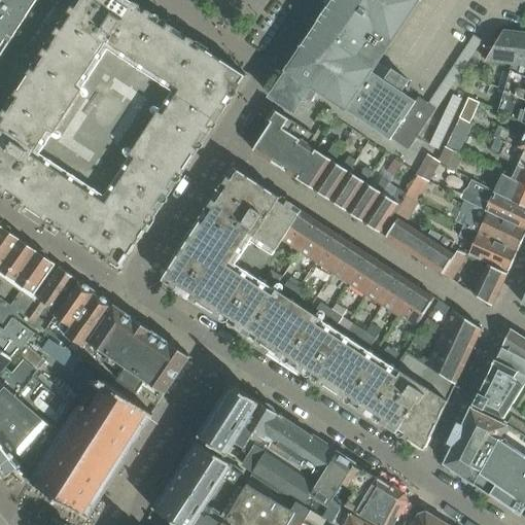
[(74,0),(0,114),(0,189),(118,268),(245,74),(162,21),(129,0),(74,0)]
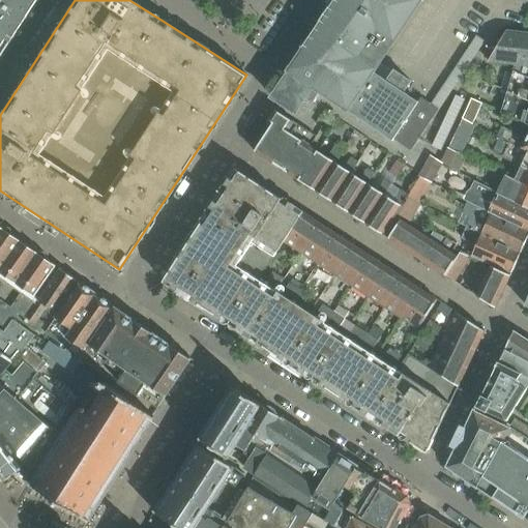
[(0,53),(34,0),(0,0),(0,53)]
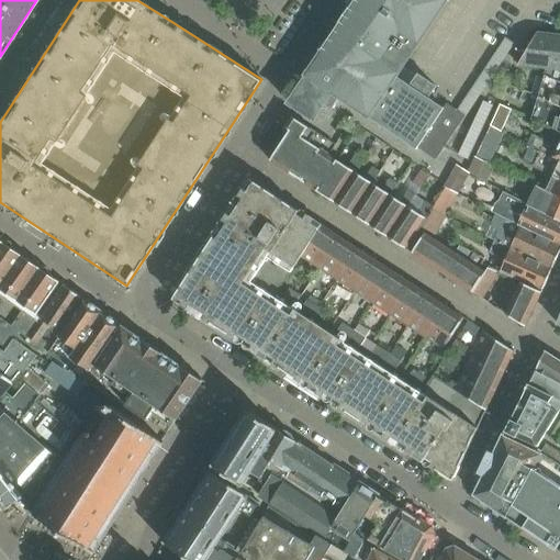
[(321,49),(304,74),(305,75),(287,101),(290,104),(290,103),(312,118),(323,102),(329,107),(337,96),(367,115),(368,115),(415,147),(415,146),(434,159),(441,146),(463,115),(455,109),(445,102),(441,108),(426,97),(429,92),(434,86),(416,74),(409,86),(394,76),(402,64),(445,0),(353,0),(320,48),(321,49)]
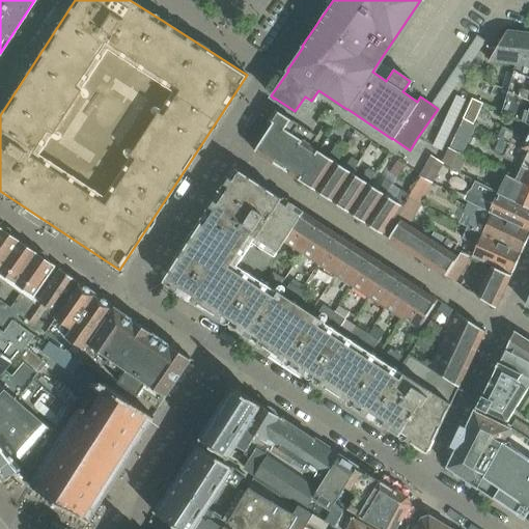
[(528,33),(505,31),(488,60),(514,63),(528,64),(528,33)]
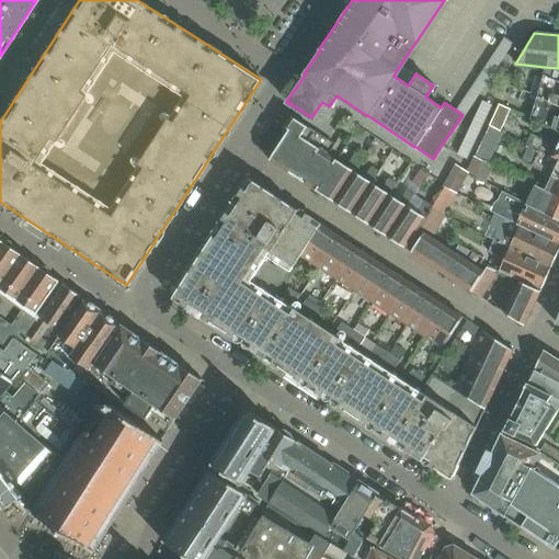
[(502,37),(454,109),(463,115),(441,146),(464,158),(516,47),(502,37)]
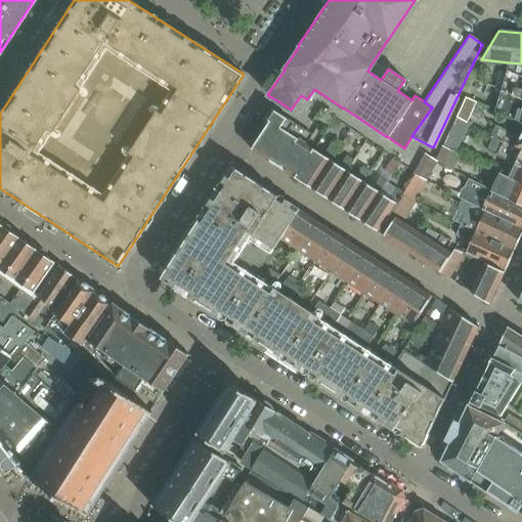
[(521,63),(508,62),(506,69),(521,76),(521,63)]
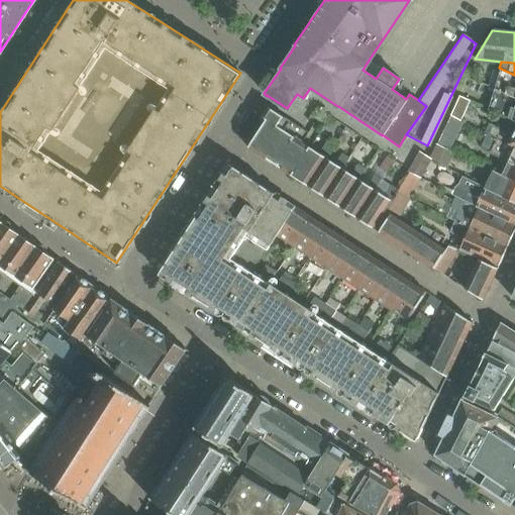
[(493,88),(514,98),(514,75),(499,68),(493,88)]
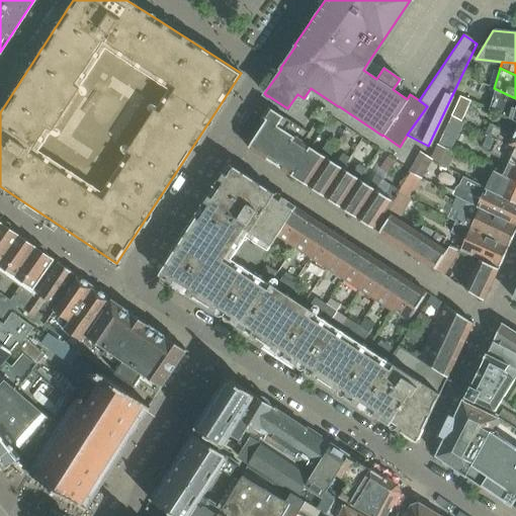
[(515,120),(515,98),(494,88),(488,108),(515,120)]
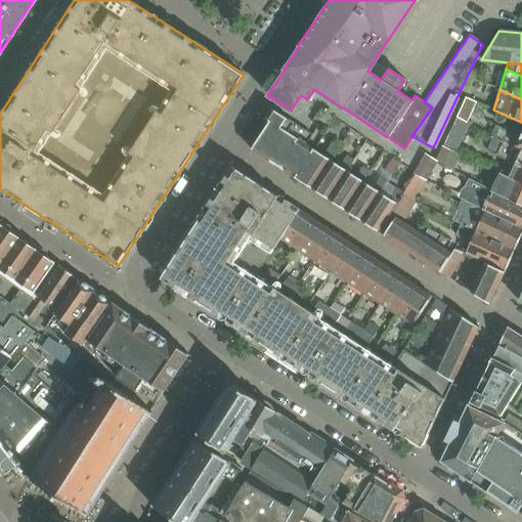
[(311,134),(270,107),(264,118),(268,120),(250,148),(294,177),(312,149),(304,144),(311,134)]
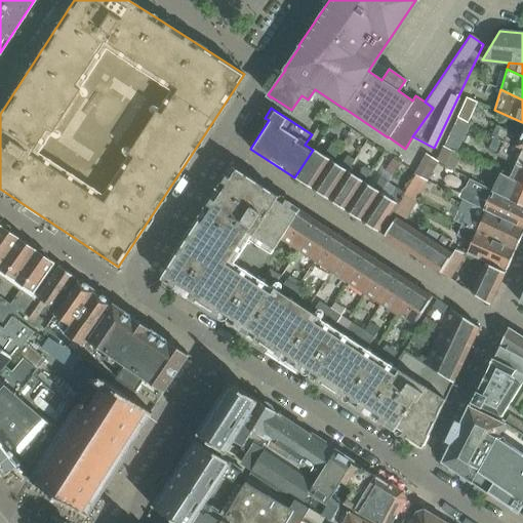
[(522,126),(520,134),(497,124),(492,134),(503,138),(522,148),(522,126)]
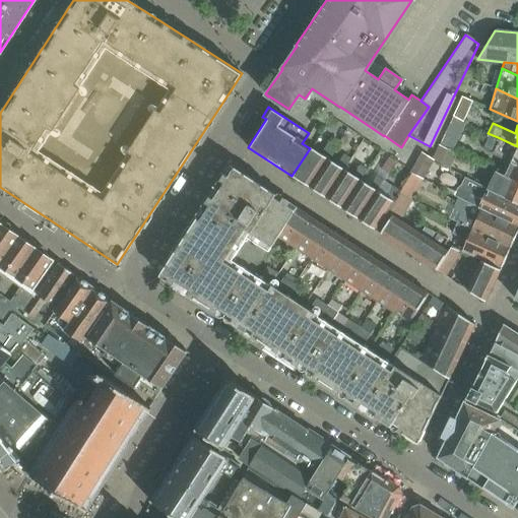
[(517,146),(498,137),(494,147),(513,155),(504,175),(517,182),(517,146)]
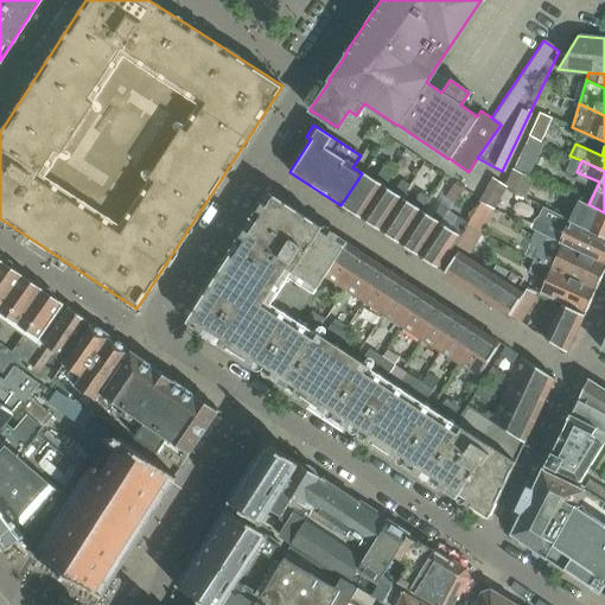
[(341,205),(360,217),(381,185),(362,173),(341,205)]
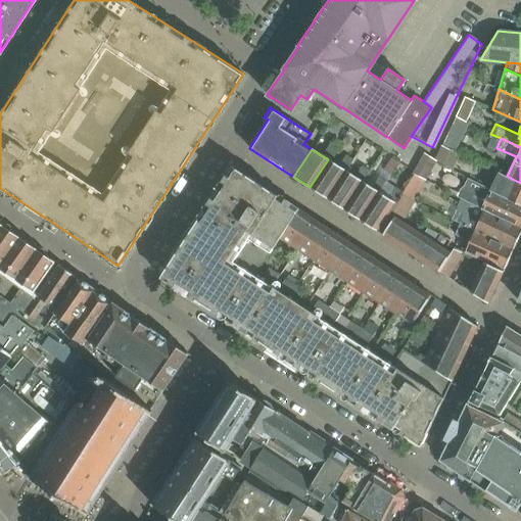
[(310,187),(326,198),(344,171),(328,159),(310,187)]
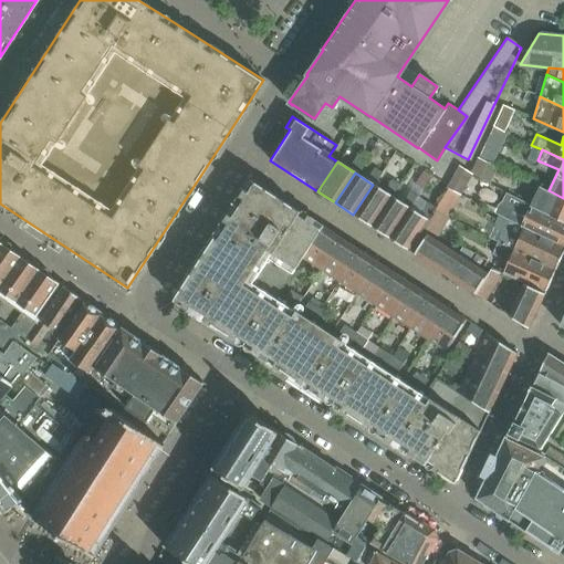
[(173,299),(455,482),(479,430),(261,289),(309,216),(251,178),(173,299)]
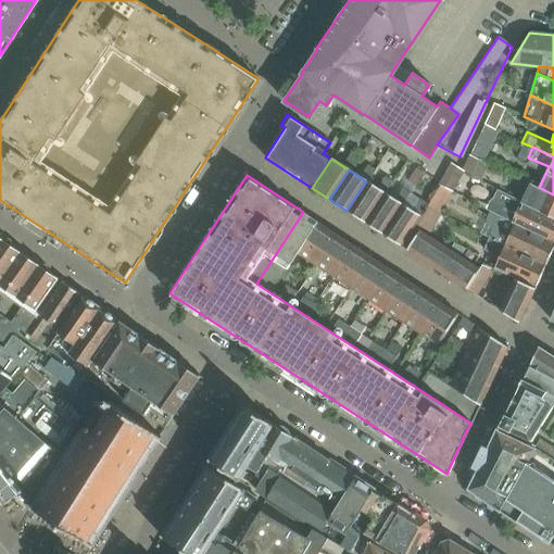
[(553,194),(539,187),(524,177),(514,198),(553,217),(553,194)]
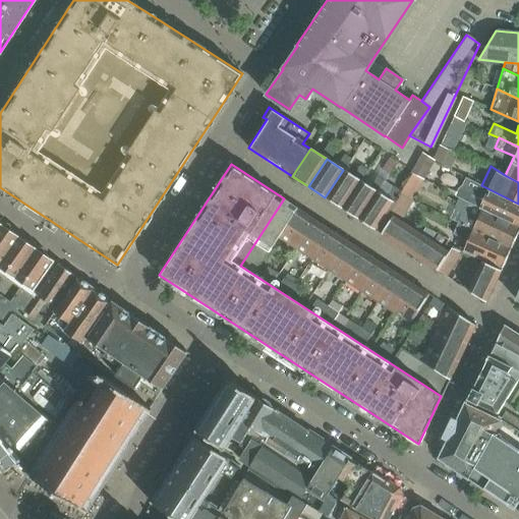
[(325,197),(341,208),(359,180),(343,170),(325,197)]
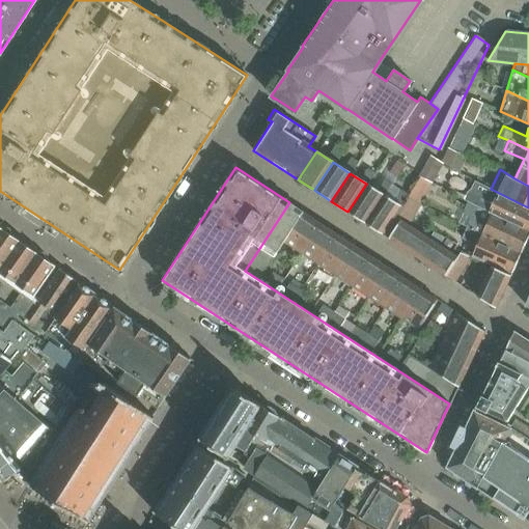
[(528,207),(491,189),(472,179),(470,186),(467,190),(464,197),(467,199),(528,231),(528,230),(528,207)]
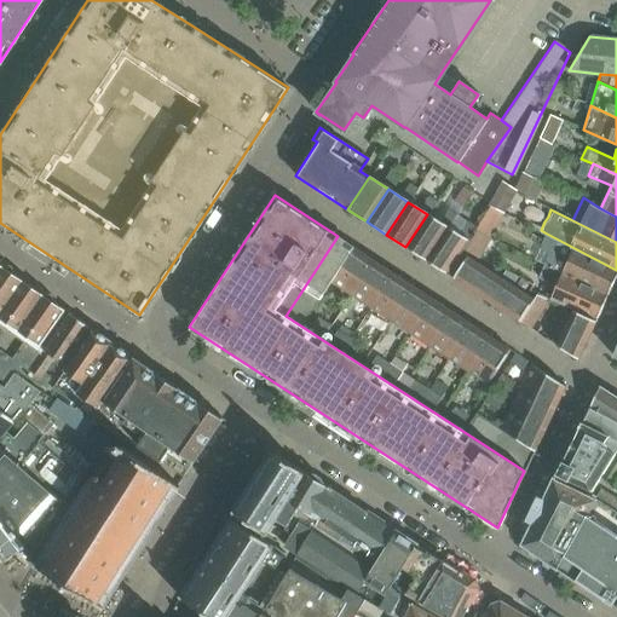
[(405,247),(425,260),(447,228),(427,214),(405,247)]
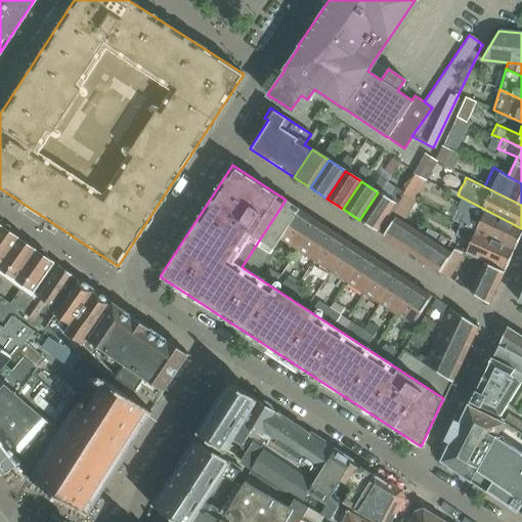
[(378,192),(359,220),(377,230),(395,204),(378,192)]
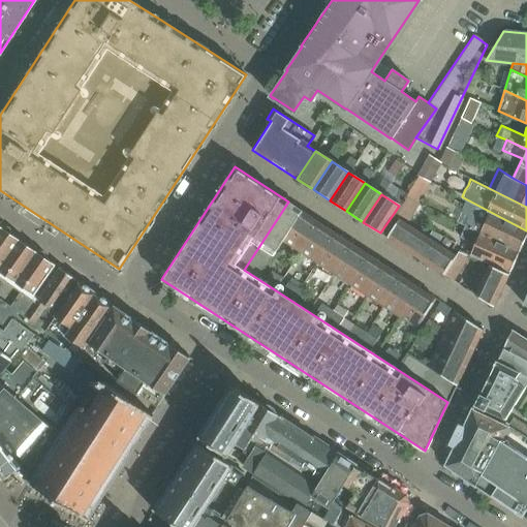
[(526,230),(465,198),(459,209),(460,212),(456,219),(463,224),(518,250),(526,230)]
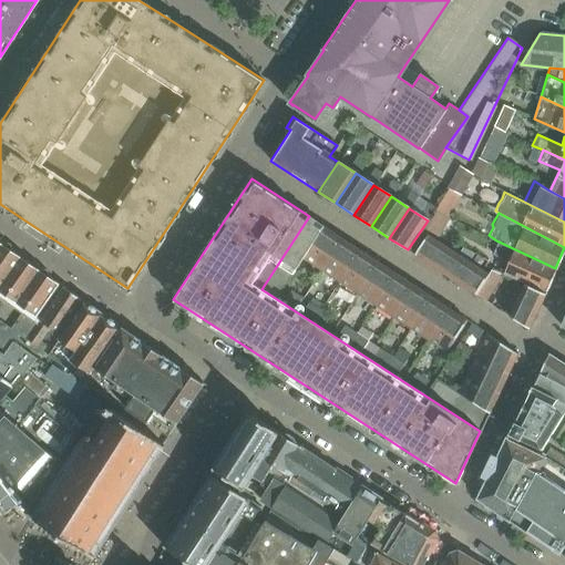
[(302,257),(320,269),(341,238),(322,226),(302,257)]
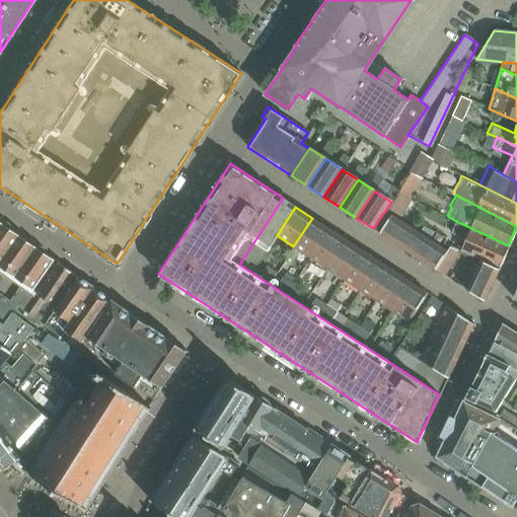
[(418,232),(390,214),(378,232),(405,249),(418,232)]
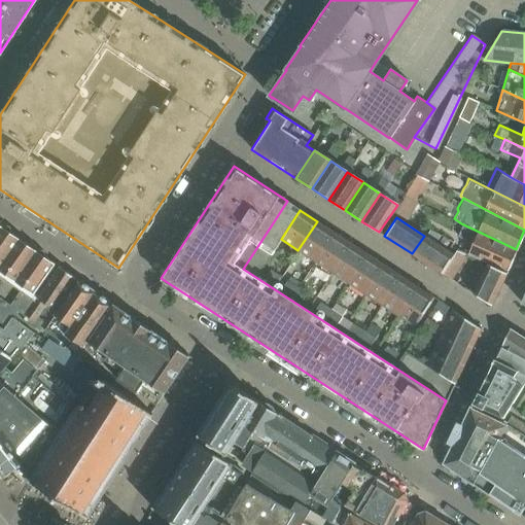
[(317,221),(298,250),(314,260),(334,232),(317,221)]
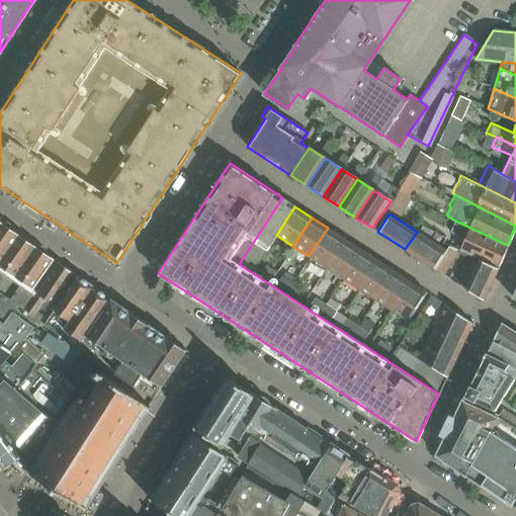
[(507,245),(453,220),(450,231),(462,237),(458,247),(498,265),(507,245)]
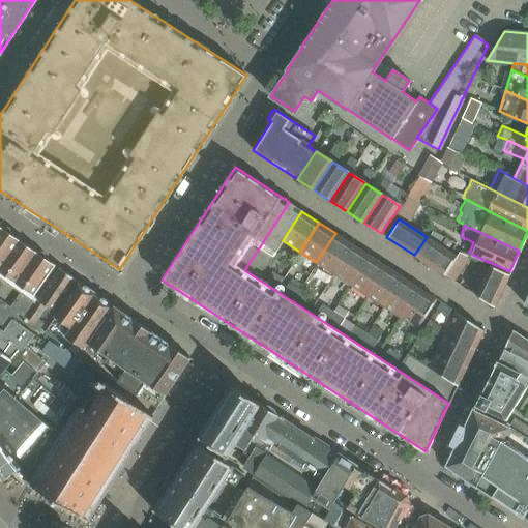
[(36,252),(0,226),(0,273),(15,284),(36,253),(36,252)]
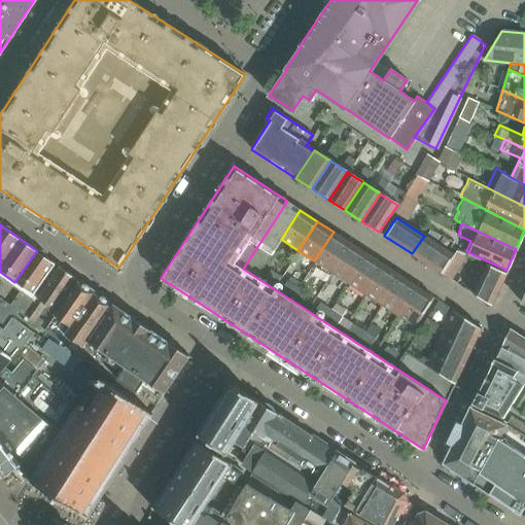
[(350,243),(334,232),(314,260),(331,272),(350,243)]
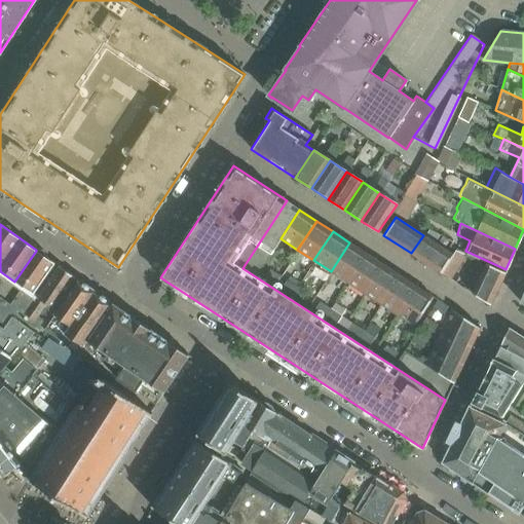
[(437,269),(448,252),(423,235),(411,253),(437,269)]
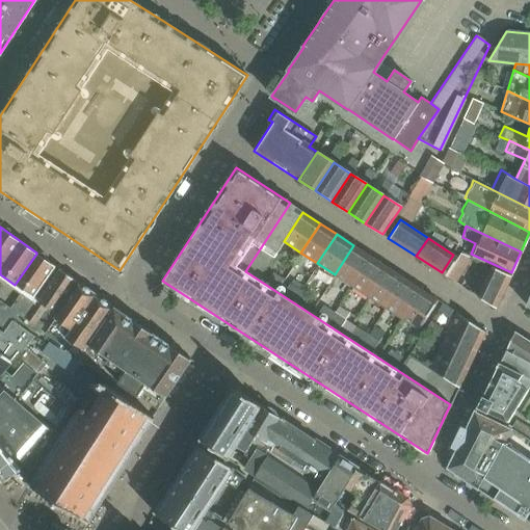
[(353,245),(335,274),(350,285),(370,256),(353,245)]
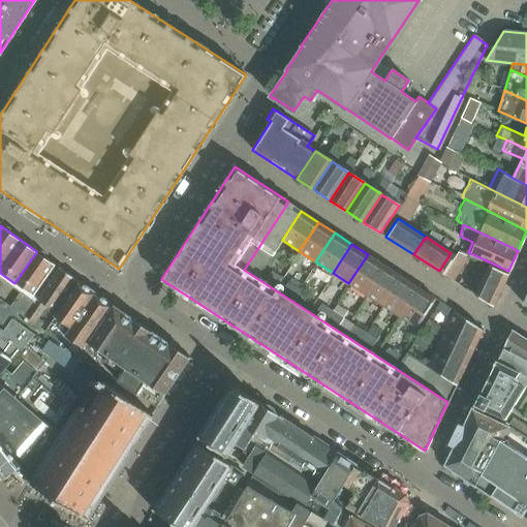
[(439,271),(452,279),(468,255),(458,249),(454,255),(451,253),(439,271)]
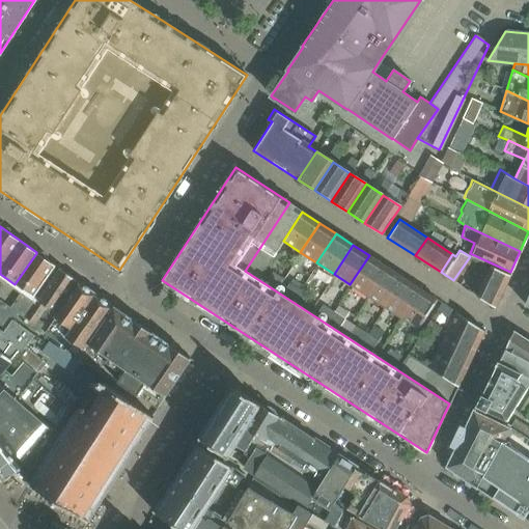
[(350,284),(367,296),(386,267),(369,255),(350,284)]
